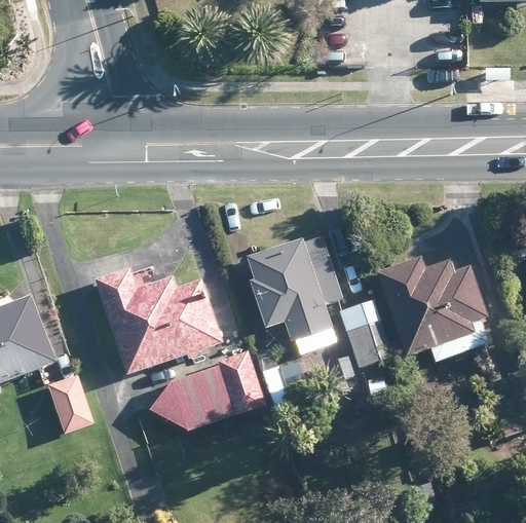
[(326,304),(337,300),(343,298),(322,234),(304,240),(303,236),(246,256),(254,278),(249,279),(265,327),(285,321),(292,341),(295,340),(300,355),(309,351),(326,346),(338,341),(326,304)]
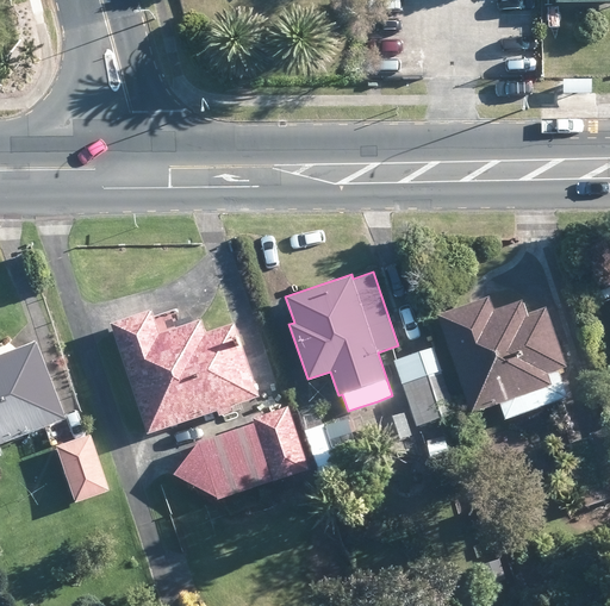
[(566,367),(545,307),(526,313),(521,299),(493,310),(489,297),(470,303),(436,314),(441,324),(464,392),(471,413),(499,403),(505,419),(555,401),(562,399),(568,398),(559,369),(566,367)]
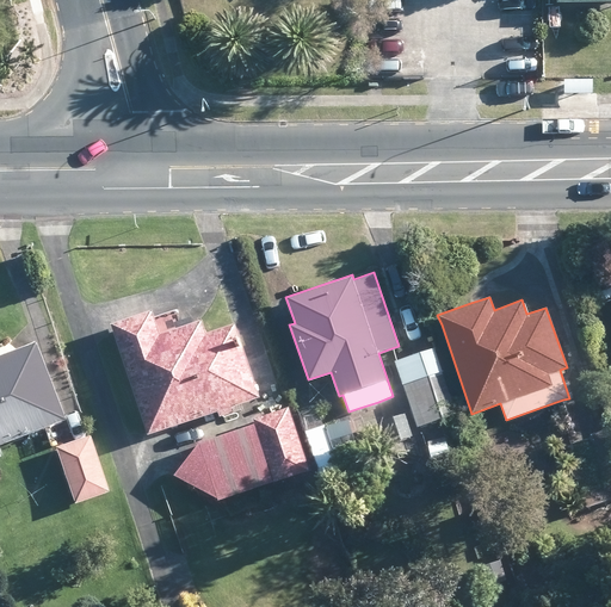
[(201,319),(195,321),(160,333),(152,308),(111,322),(113,328),(147,426),(149,433),(218,410),(220,415),(235,409),(233,406),(260,396),(235,323),(233,323),(205,333),(201,319)]
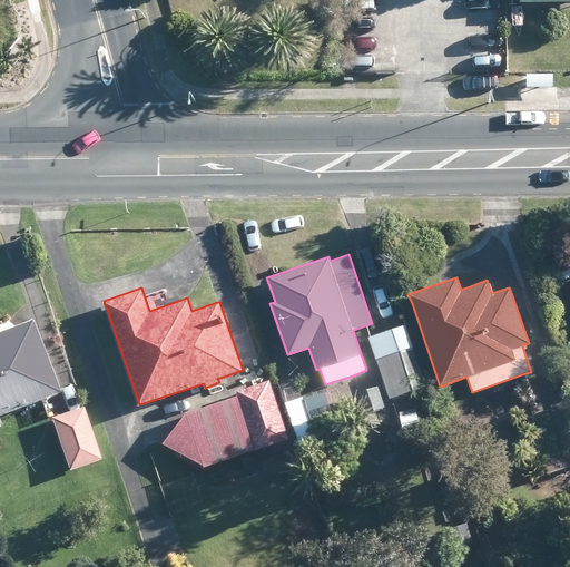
[(0,414),(45,398),(62,391),(33,316),(0,329),(0,414)]
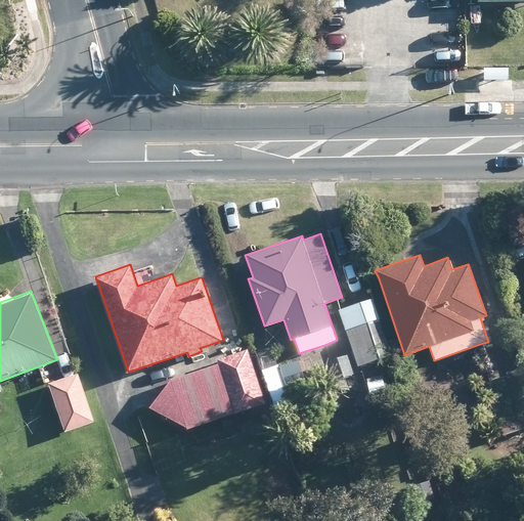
[(391,355),(386,340),(373,298),(339,308),(357,365),(362,364),(378,359),(391,355)]
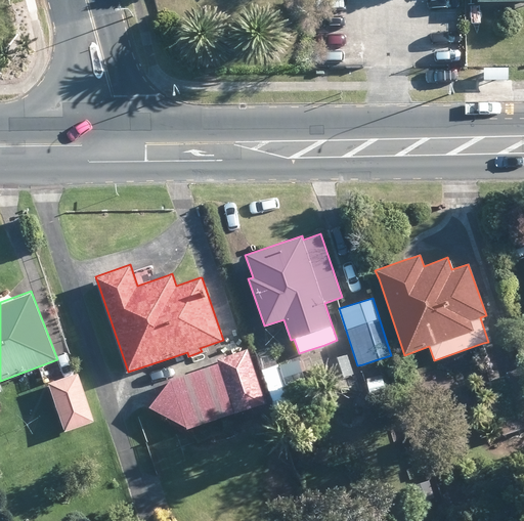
[(189,428),(270,402),(252,346),(245,348),(170,374),(151,402),(149,405),(150,408),(189,428)]
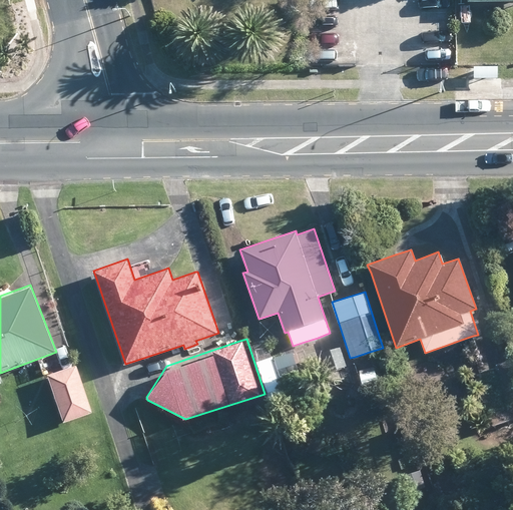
[(330,370),(345,365),(340,351),(325,357),(330,370)]
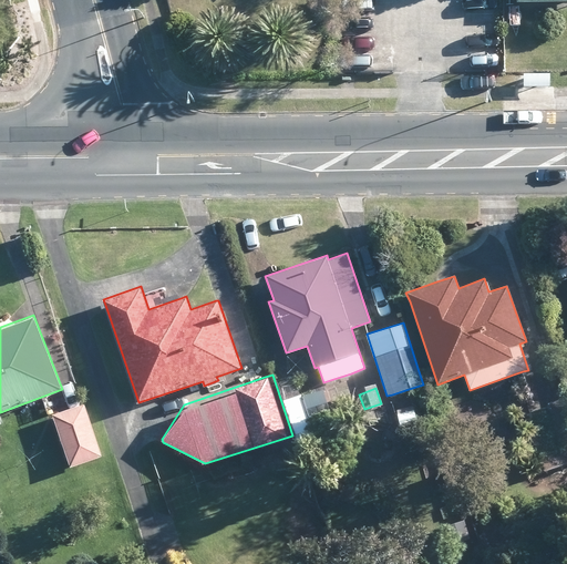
[(318,445),(311,426),(301,395),(284,400),(300,451),(318,445)]
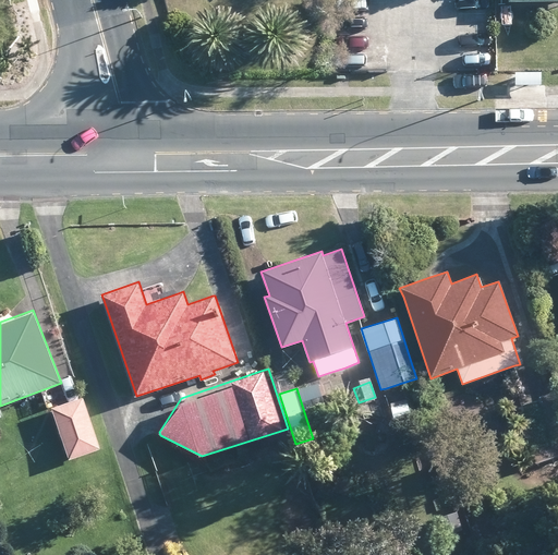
[(51,407),(69,459),(101,448),(83,395),(77,398),(51,407)]
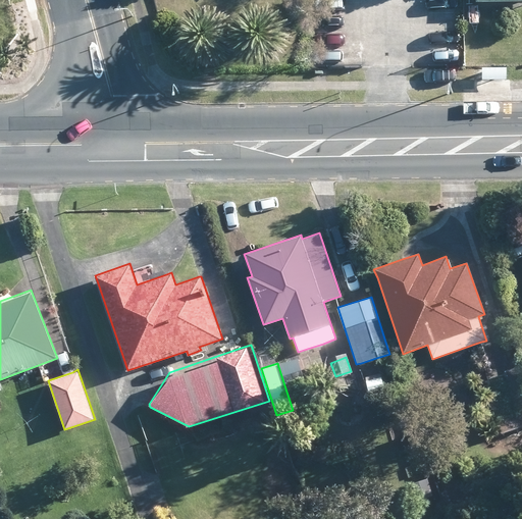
[(365,375),(369,394),(384,391),(379,372),(365,375)]
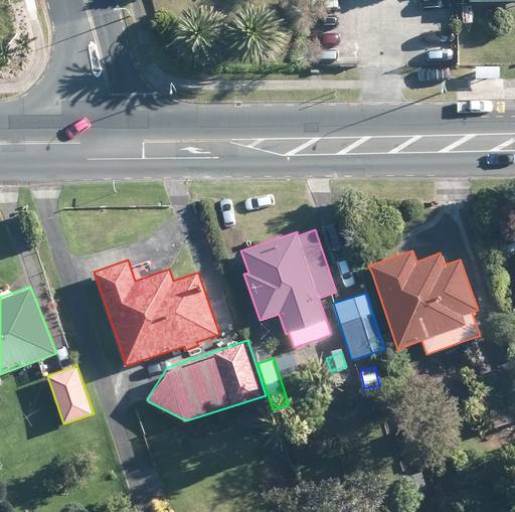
[(425,385),(434,386),(438,379),(435,372),(425,372),(421,378),(425,385)]
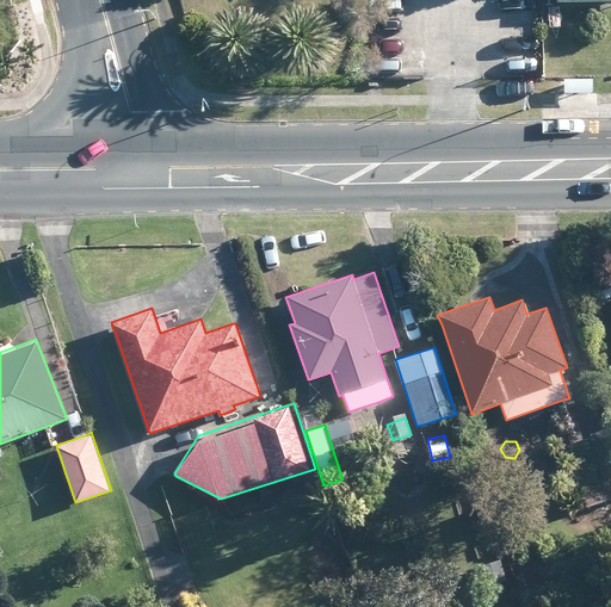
[(480,565),(487,583),(507,576),(500,558),(480,565)]
